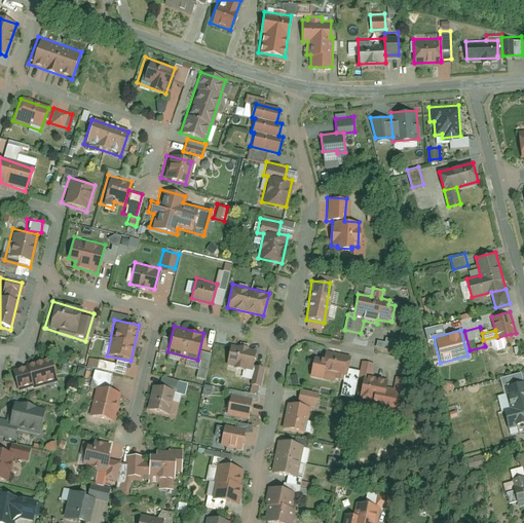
[(382,336),(381,340),(373,339),(372,346),(394,350),(396,339),(382,336)]
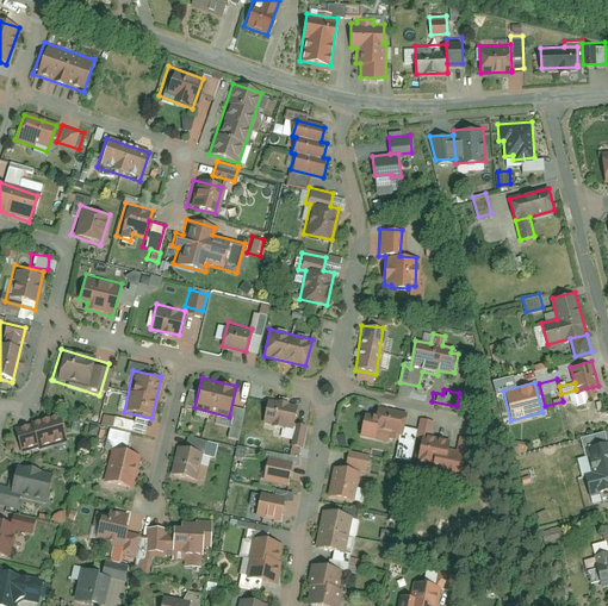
[(252,391),(247,408),(259,412),(264,394),(252,391)]
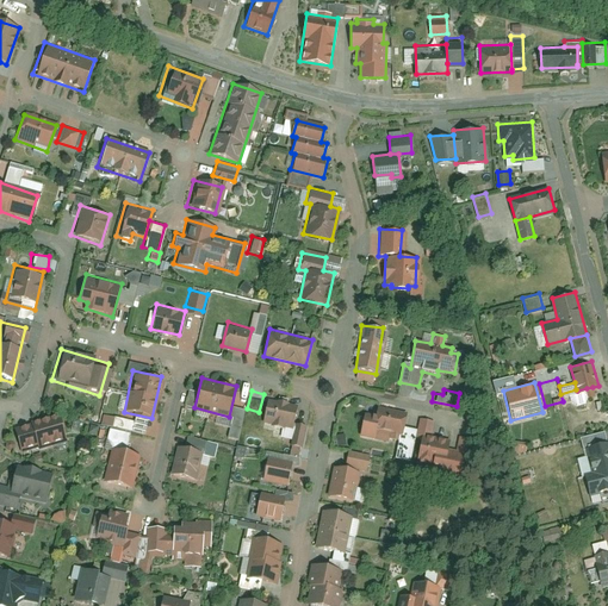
[(267,397),(262,420),(292,426),(297,404),(267,397)]
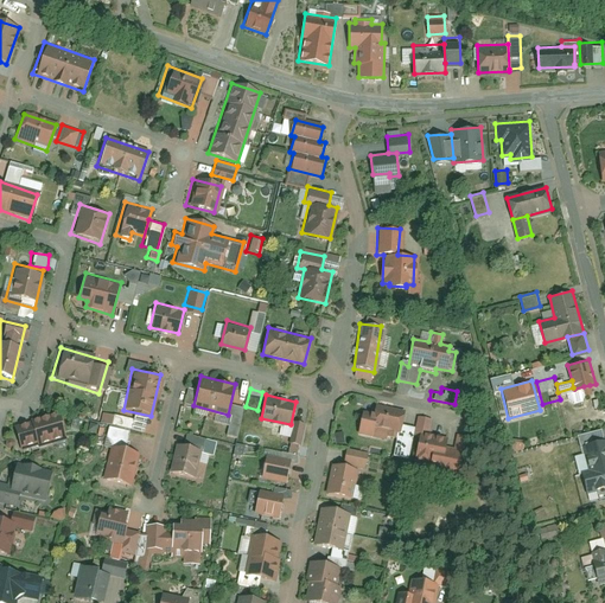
[(373,415),(361,412),(356,432),(369,435),(371,429),(386,431),(384,436),(395,437),(401,410),(375,405),(373,415)]
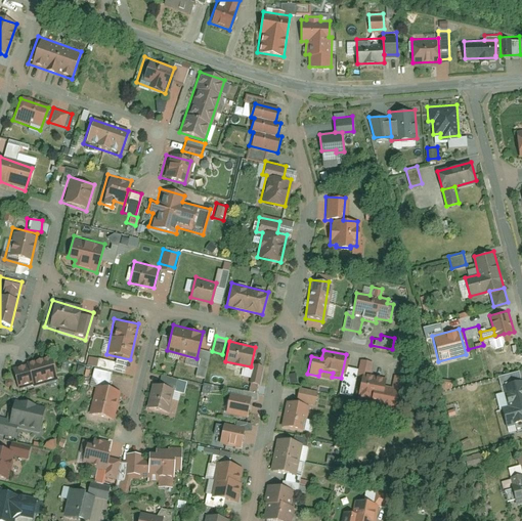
[(27,367),(11,372),(17,391),(46,382),(45,377),(56,374),(50,356),(26,363),(27,367)]
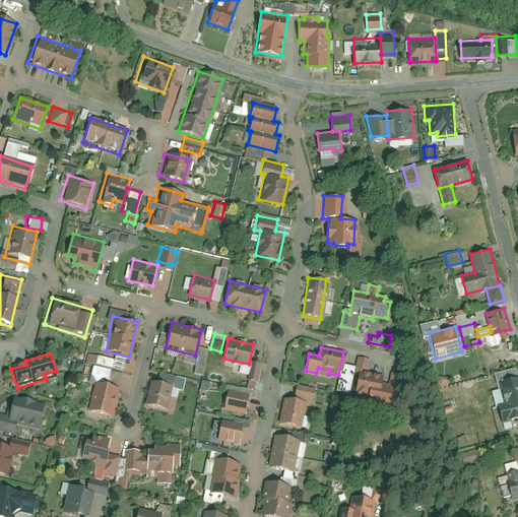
[(353,357),(350,375),(355,376),(352,396),(366,398),(365,403),(390,407),(395,376),(388,375),(386,385),(377,384),(378,376),(365,374),(367,359),(353,357)]
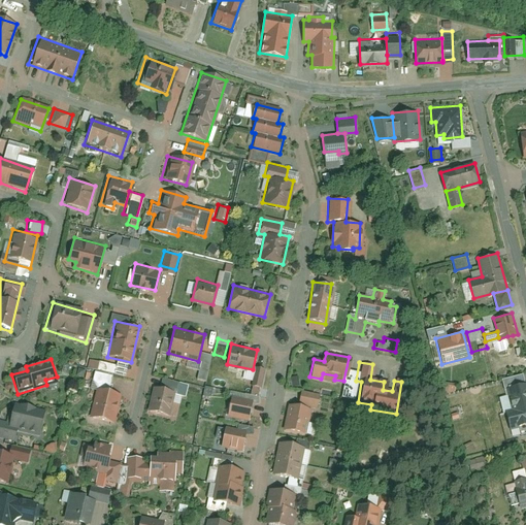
[(264,367),(256,365),(252,384),(261,386),(264,367)]
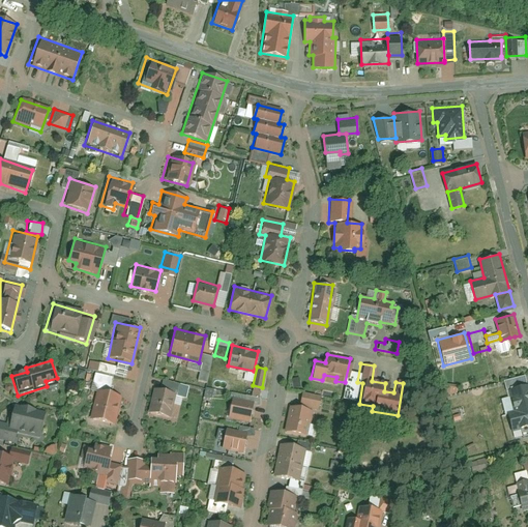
[(523,374),(504,379),(506,387),(512,410),(506,411),(510,430),(517,428),(519,437),(527,434),(527,384),(526,385),(523,374)]
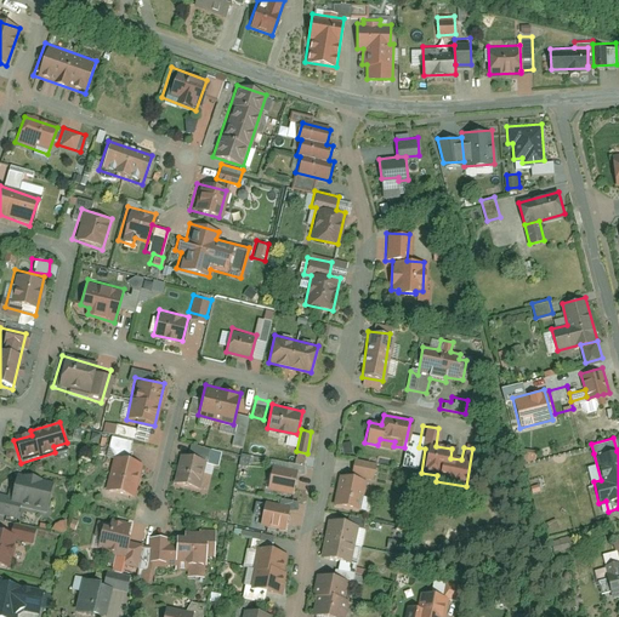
[(535,456),(551,452),(549,443),(533,446),(535,456)]
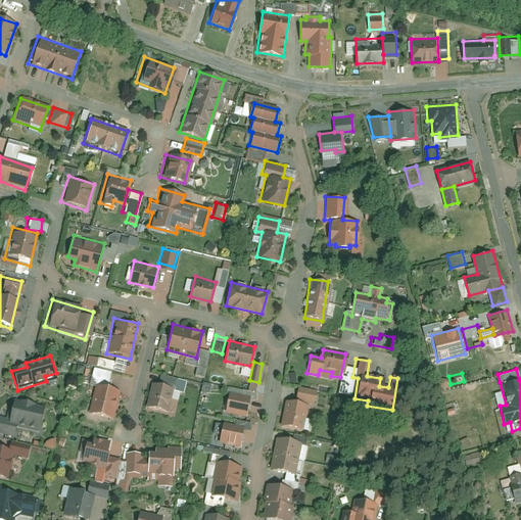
[(151,381),(145,405),(167,411),(173,386),(151,381)]
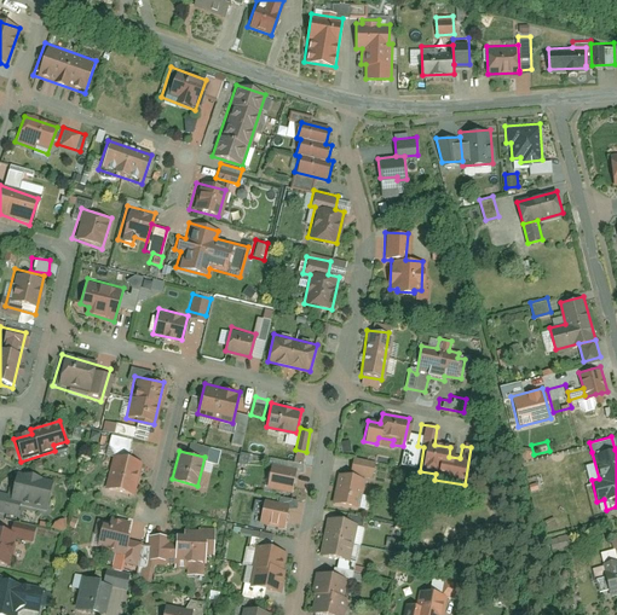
[(140,459),(111,452),(103,489),(132,495),(140,459)]
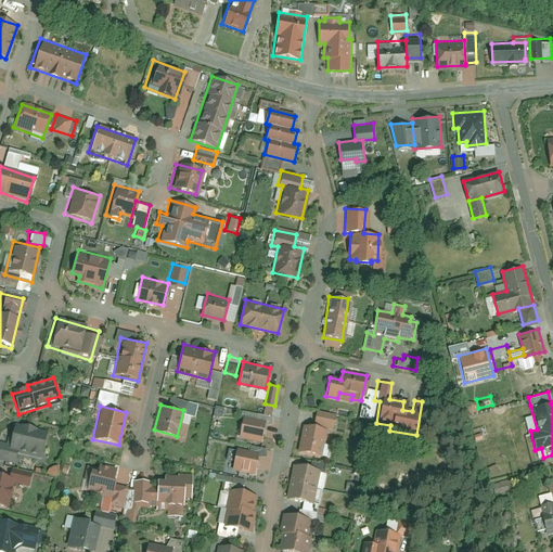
[(312,409),(309,422),(329,427),(332,413),(312,409)]
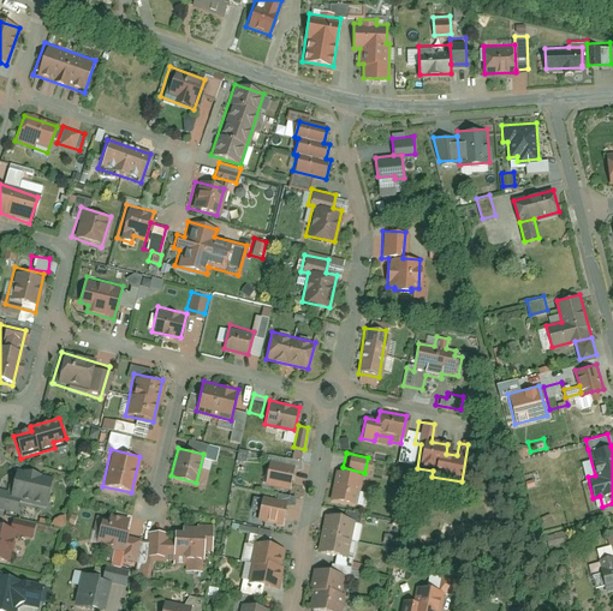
[(271,459),(265,481),(289,487),(295,465),(271,459)]
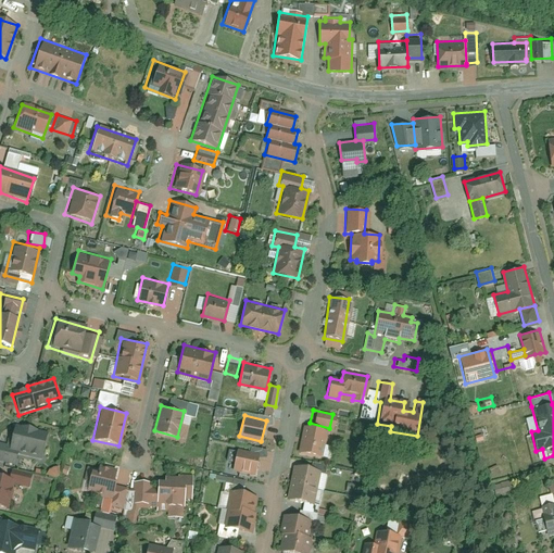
[(0,454),(16,459),(17,452),(41,459),(49,430),(11,422),(7,440),(0,438),(0,454)]
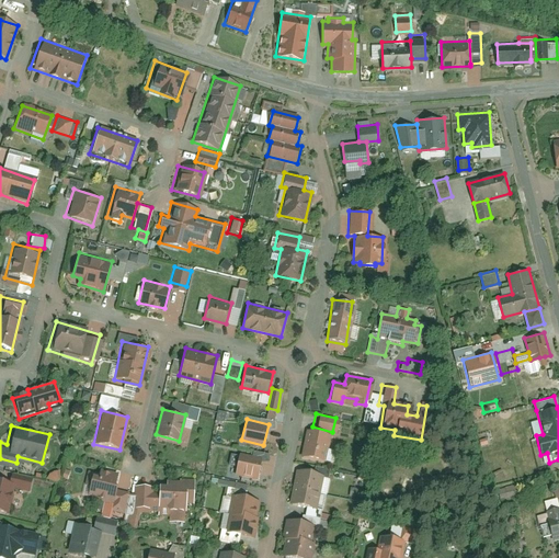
[(329,432),(306,426),(298,460),(321,466),(329,432)]
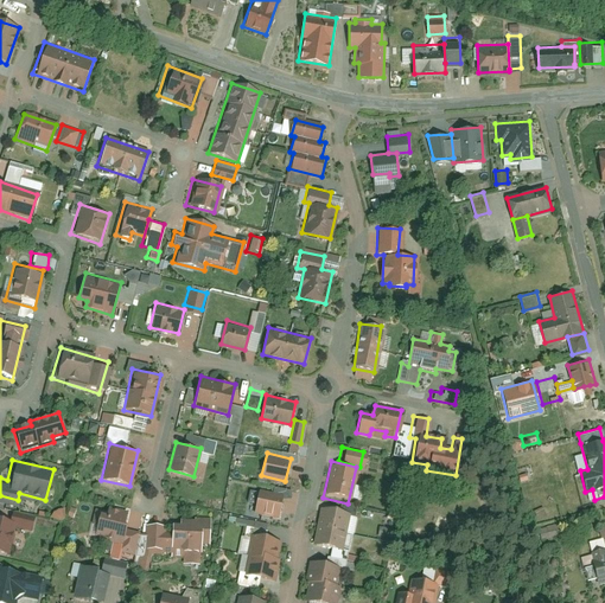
[(259,488),(253,511),(279,517),(285,495),(259,488)]
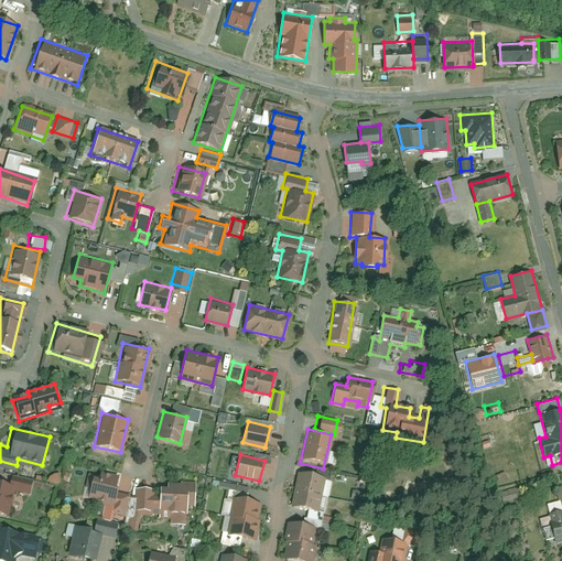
[(47,471),(44,479),(53,483),(56,475),(47,471)]
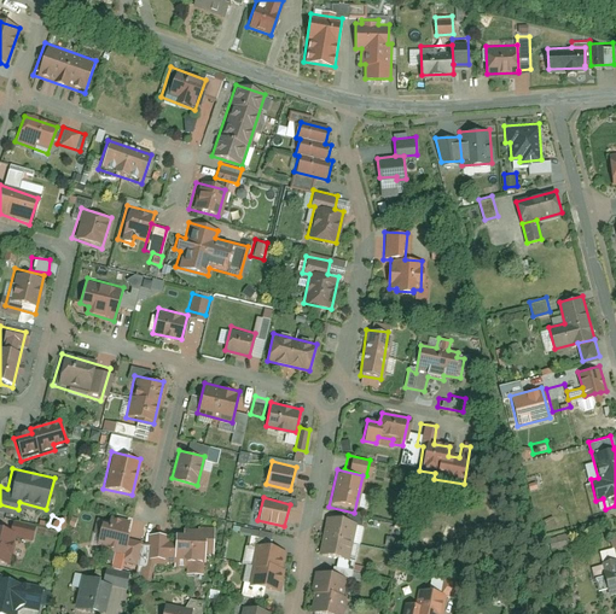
[(352,521),(325,518),(319,556),(346,560),(352,521)]
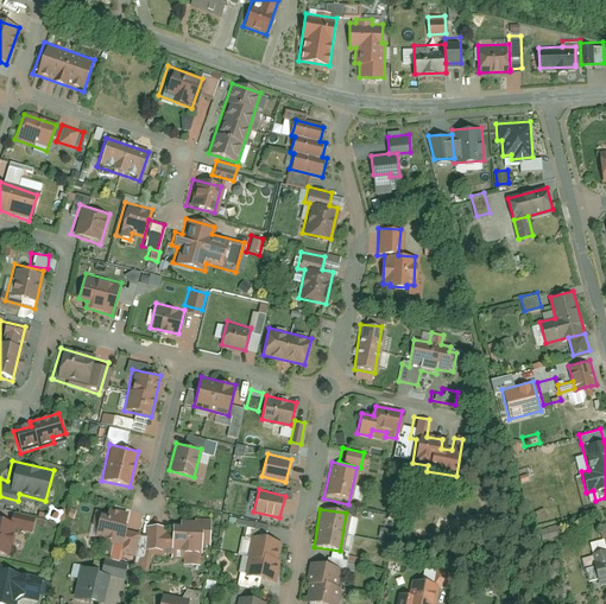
[(98,513),(93,534),(121,541),(120,551),(132,553),(138,531),(126,528),(128,520),(98,513)]
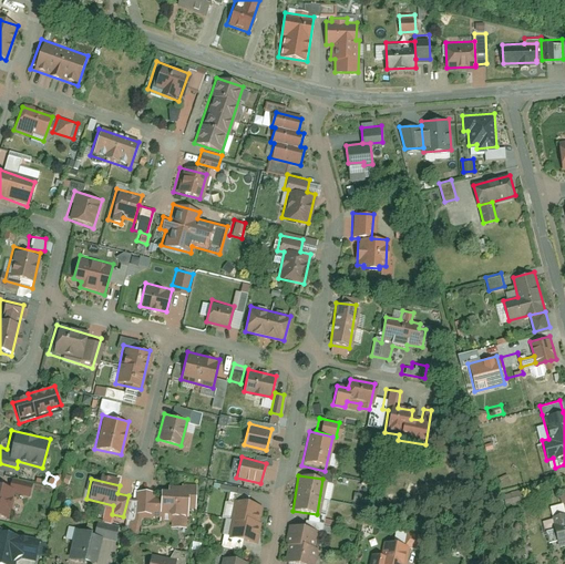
[(136,490),(137,514),(160,514),(160,519),(172,519),(172,526),(188,525),(188,509),(197,509),(196,480),(180,480),(180,483),(168,483),(168,490),(160,490),(160,496),(154,496),(154,490),(136,490)]
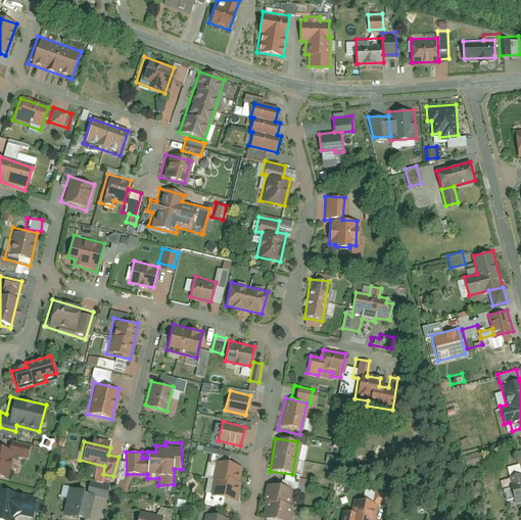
[(29,448),(8,443),(7,448),(0,446),(0,474),(7,476),(12,453),(27,457),(29,448)]
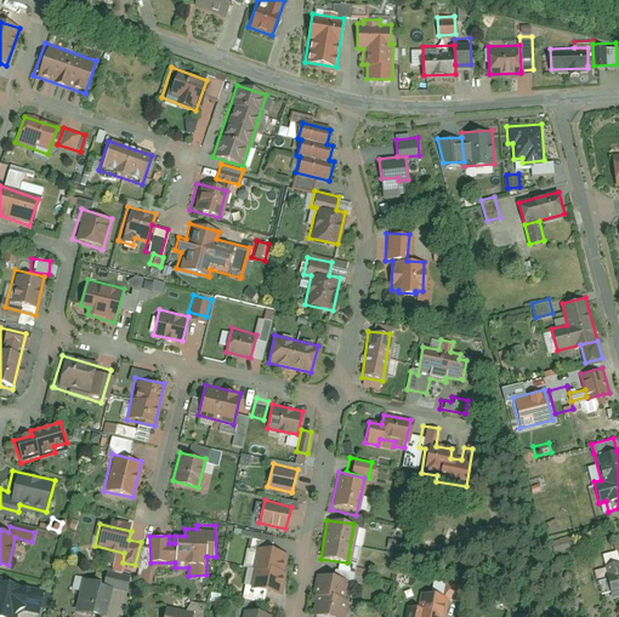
[(571,532),(552,537),(555,548),(573,543),(571,532)]
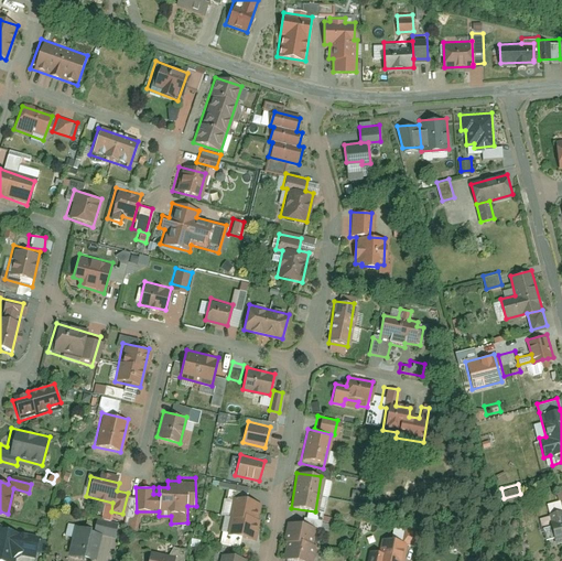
[(234,496),(226,532),(255,538),(261,503),(234,496)]
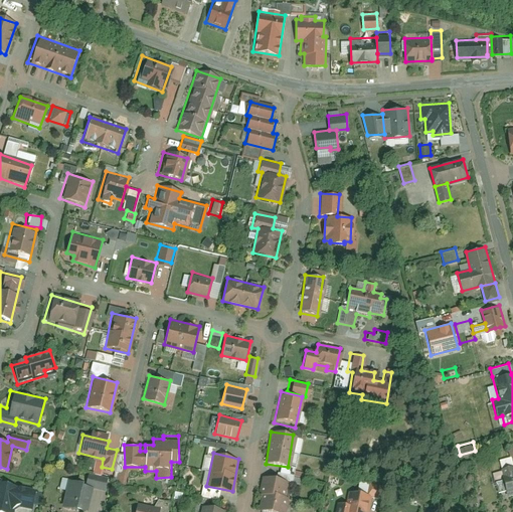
[(512,464),(511,455),(498,458),(501,468),(512,464)]
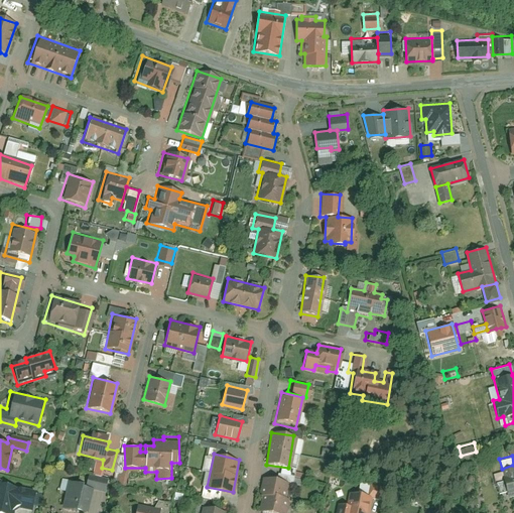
[(508,495),(513,493),(513,465),(502,469),(508,495)]
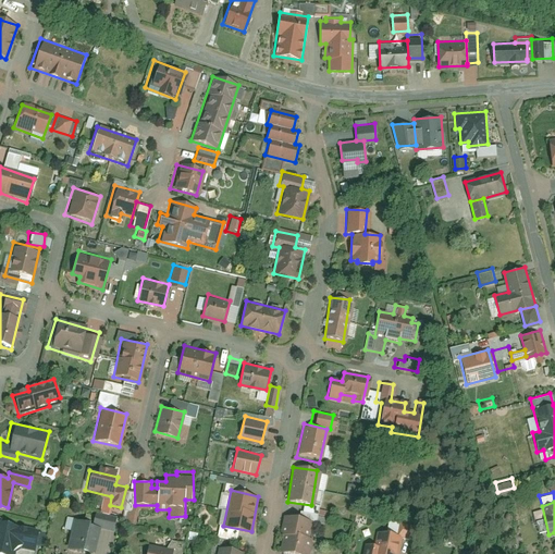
[(304,553),(309,521),(285,517),(280,553),(286,553),(304,553)]
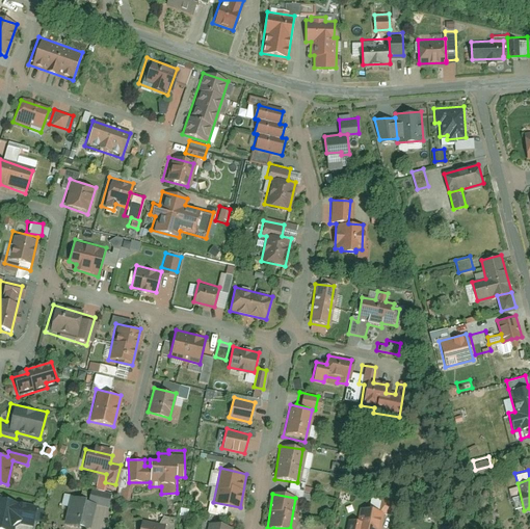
[(0,528),(2,528),(12,528),(16,520),(33,524),(37,504),(0,495),(0,528)]
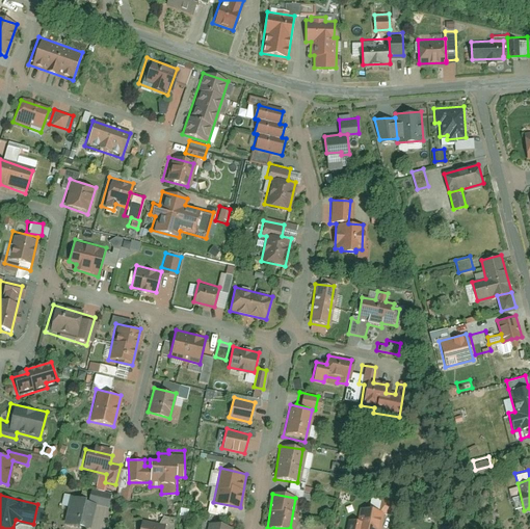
[(71,496),(63,522),(88,528),(96,502),(71,496)]
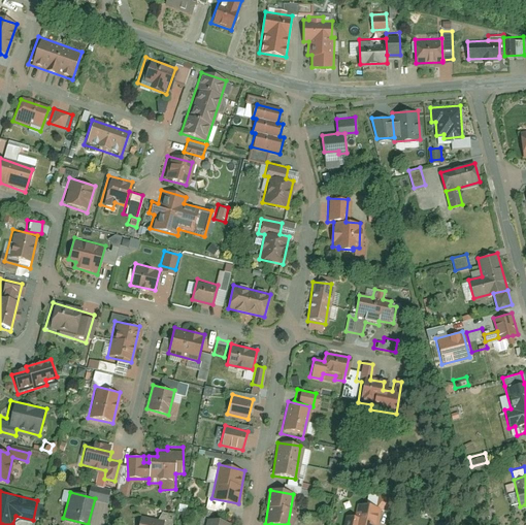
[(377,524),(382,507),(358,502),(353,524),(377,524)]
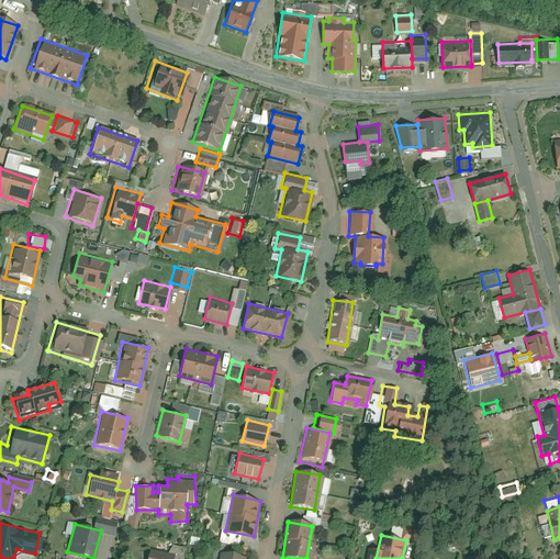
[(150,547),(147,558),(172,558),(175,554),(150,547)]
